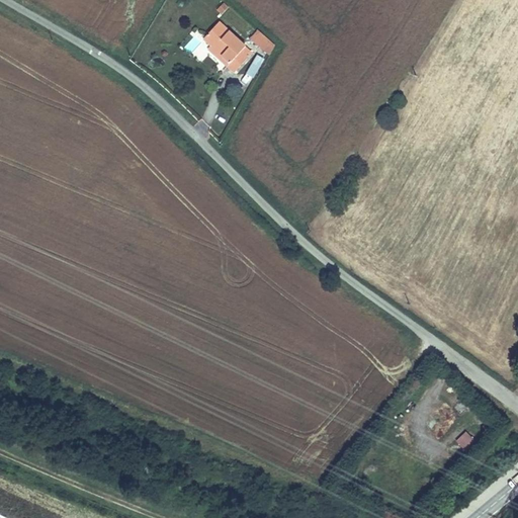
[(217,9),(221,13),(229,6),(225,1),(217,9)]
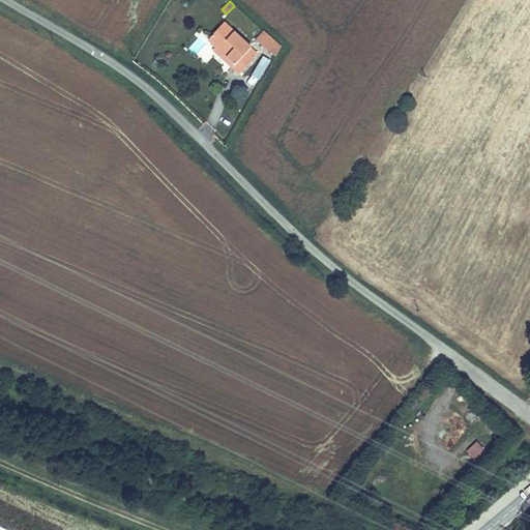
[(214,51),(238,75),(259,53),(226,21),(208,39),(215,47),(214,51)]
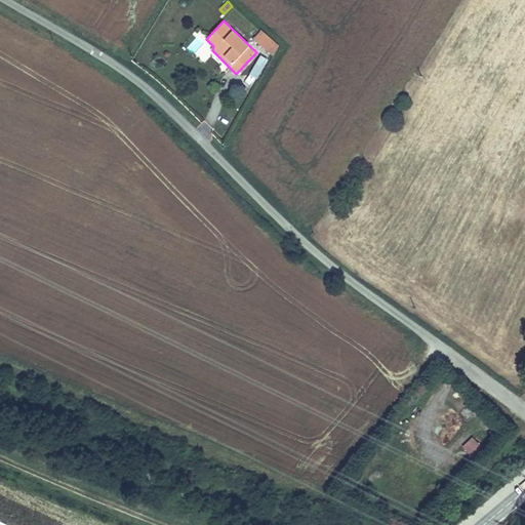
[(280,45),(261,29),(254,38),(274,55),(280,45)]
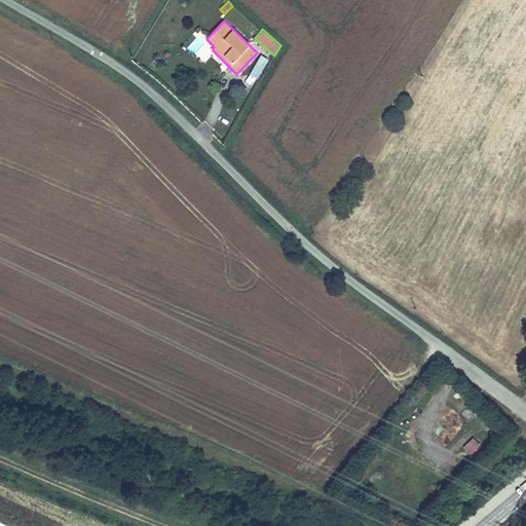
[(490,434),(496,441),(511,429),(504,421),(490,434)]
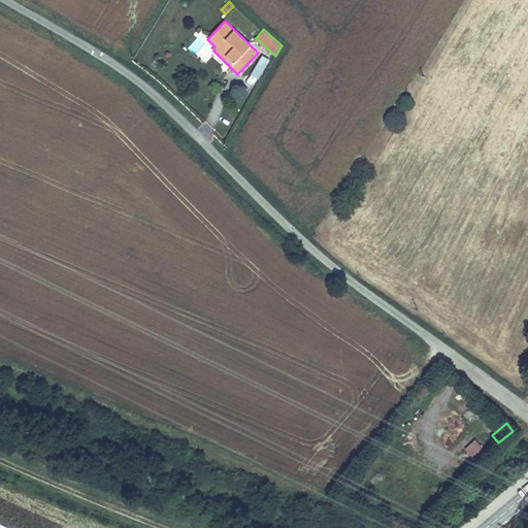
[(476,464),(487,454),(474,440),(463,451),(476,464)]
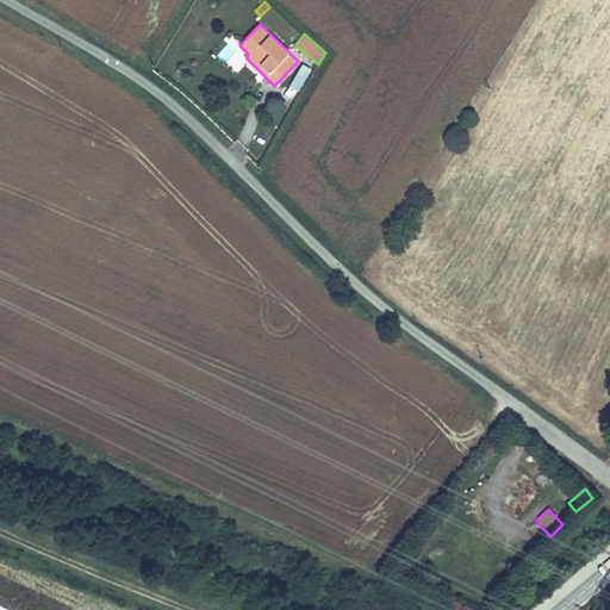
[(487,559),(497,560),(500,540),(491,537),(487,559)]
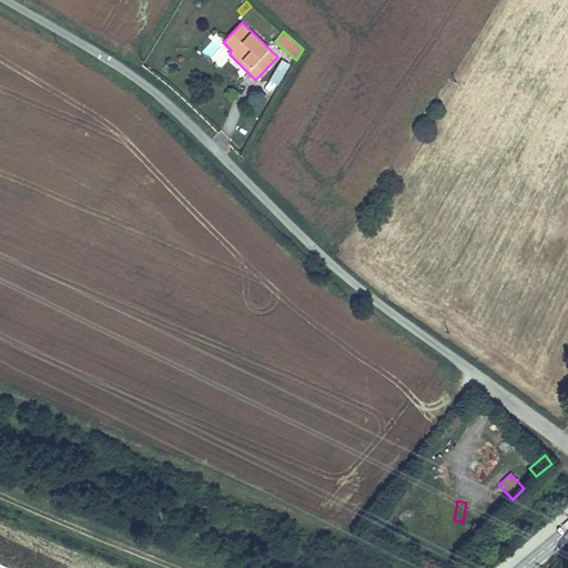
[(478,521),(483,527),(494,520),(489,514),(478,521)]
